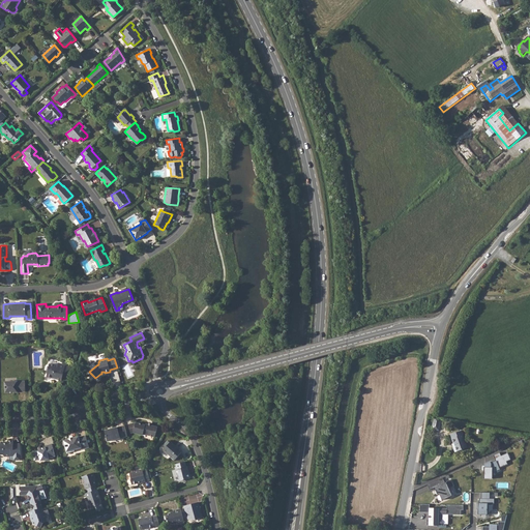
[(62,378),(70,380),(74,367),(59,363),(57,364),(49,362),(49,365),(46,366),(46,371),(47,373),(46,377),(61,381),(62,378)]
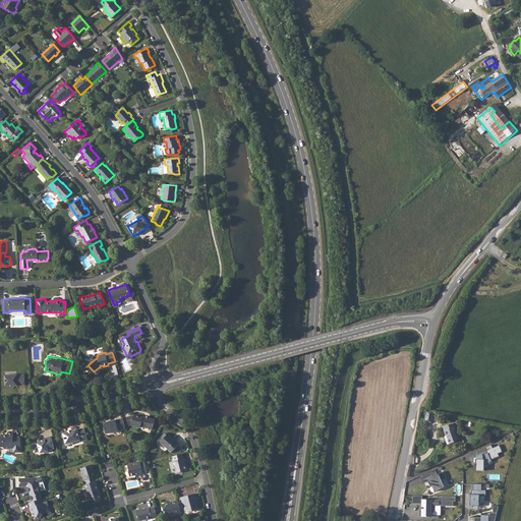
[(25,374),(5,375),(5,386),(10,386),(10,385),(13,385),(13,386),(18,386),(18,385),(25,385),(25,374)]
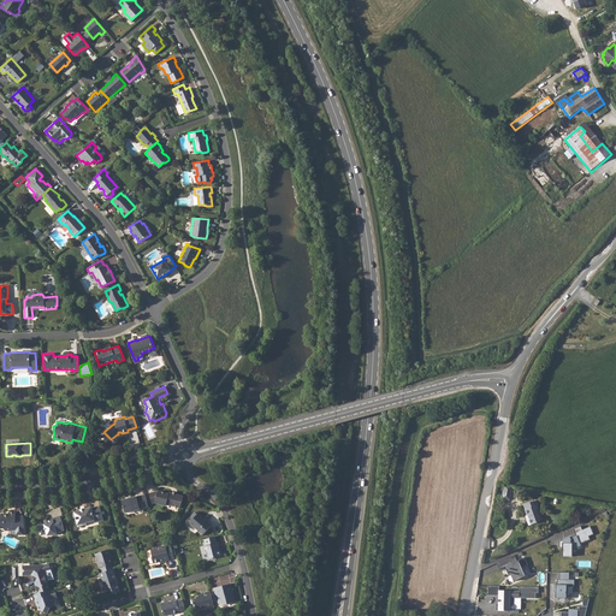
[(514,485),(505,483),(503,497),(511,498),(514,485)]
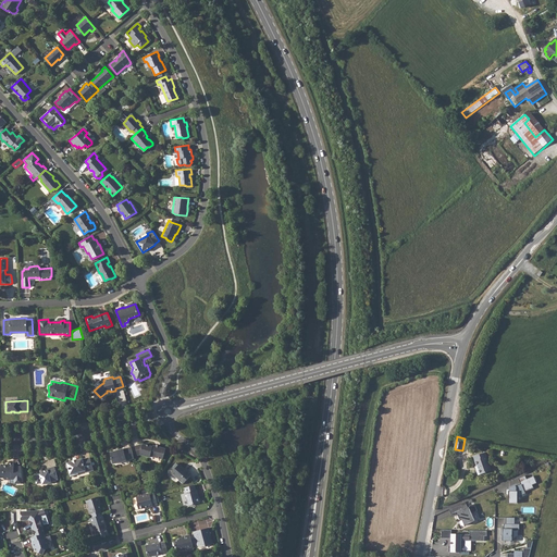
[(141,444),(135,446),(137,455),(140,455),(149,458),(149,457),(161,460),(164,449),(152,446),(152,447),(141,444)]
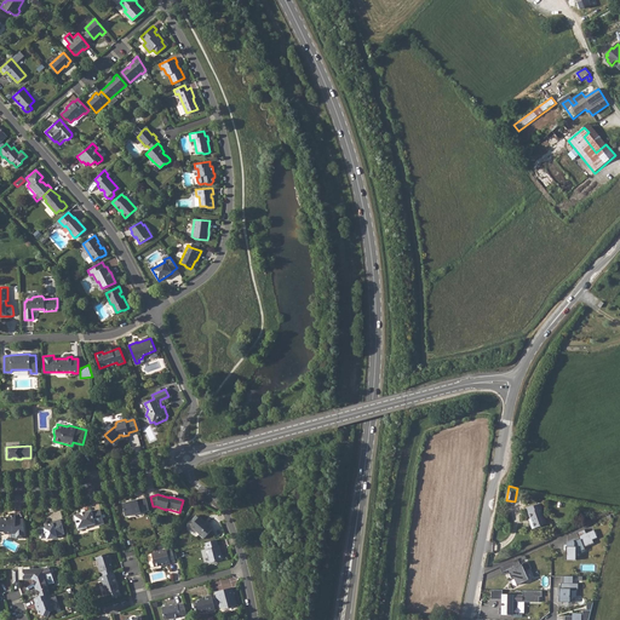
[(149,510),(145,498),(137,500),(137,499),(122,504),(126,517),(141,512),(149,510)]
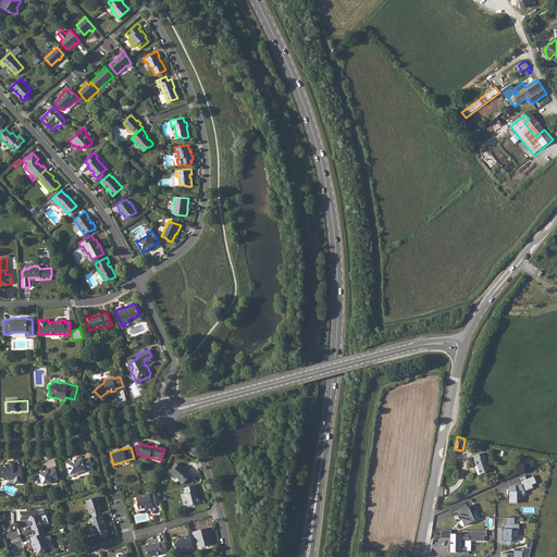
[(472,455),(477,465),(480,473),(491,470),(484,452),(472,455)]
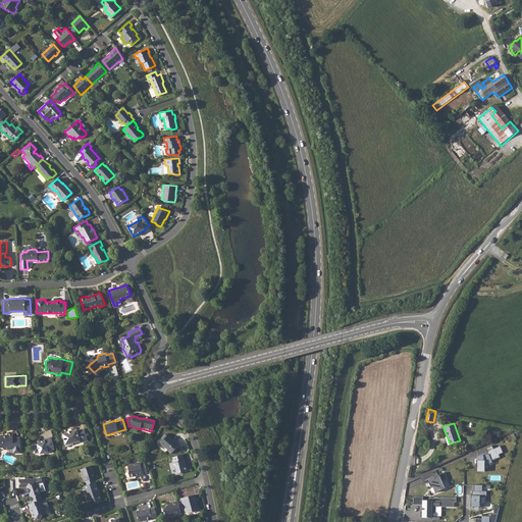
[(68,433),(63,434),(66,447),(73,445),(73,444),(81,441),(81,444),(88,441),(85,429),(77,431),(77,430),(72,431),(67,432),(68,433)]
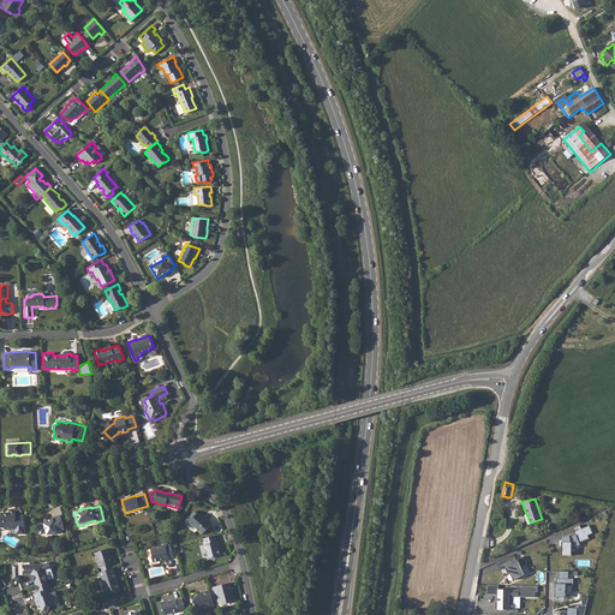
[(195,511),(189,517),(192,519),(190,523),(198,530),(197,531),(201,535),(210,524),(206,520),(197,513),(195,511)]
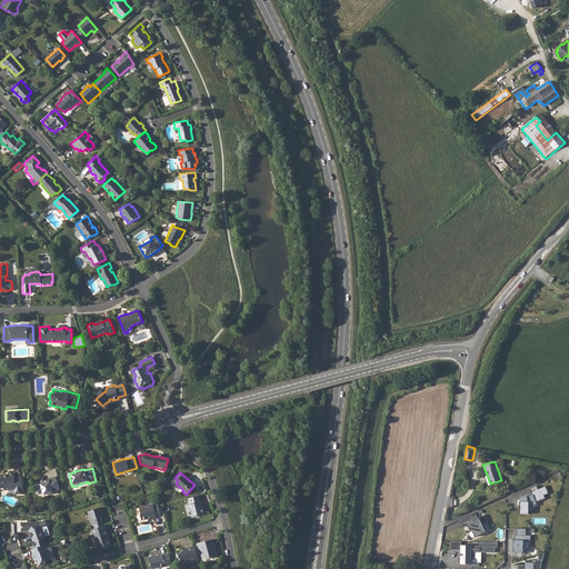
[(5,476),(5,475),(0,475),(0,488),(3,488),(3,489),(6,490),(10,490),(12,488),(12,487),(15,487),(15,490),(15,493),(22,493),(21,477),(15,477),(15,473),(9,473),(9,475),(9,476),(5,476)]
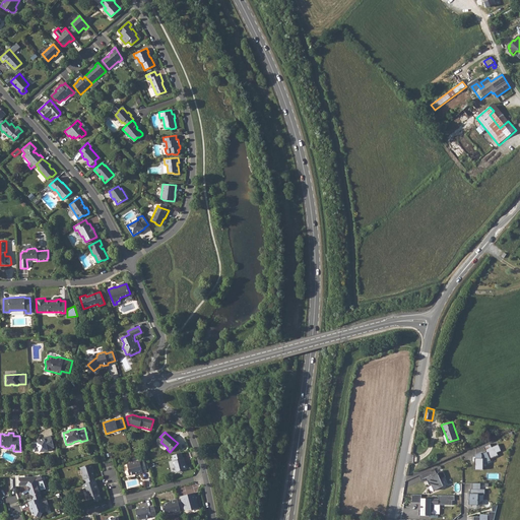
[(41,443),(33,445),(35,452),(40,451),(41,453),(48,451),(48,450),(55,448),(51,436),(45,438),(45,440),(40,441),(41,443)]
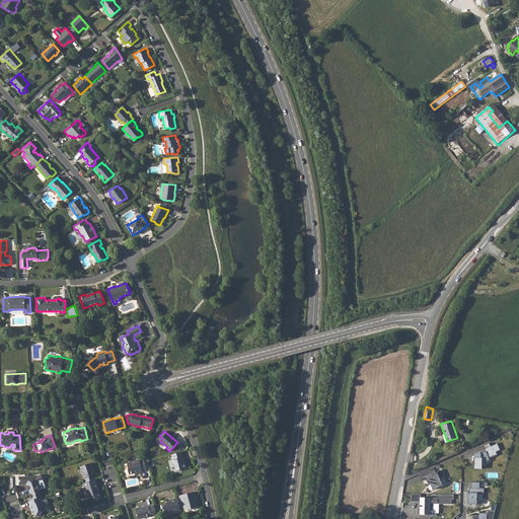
[(473,460),(473,467),(478,468),(478,464),(482,463),(482,460),(497,453),(495,450),(499,449),(497,442),(490,445),(489,442),(483,444),(485,451),(475,454),(470,454),(470,460),(473,460)]
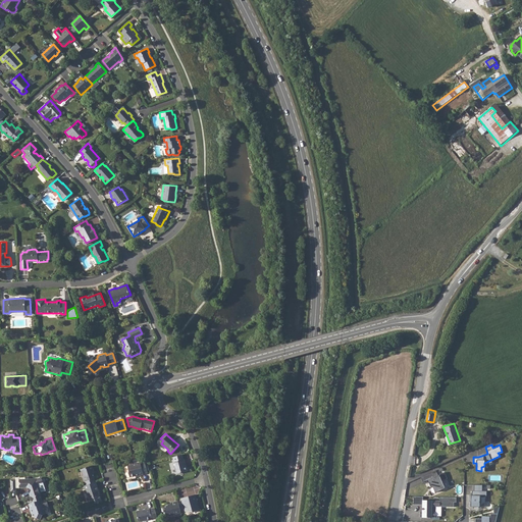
[(181,455),(172,457),(174,462),(173,462),(176,474),(181,473),(181,472),(186,471),(185,467),(184,464),(186,464),(185,460),(184,460),(181,455)]
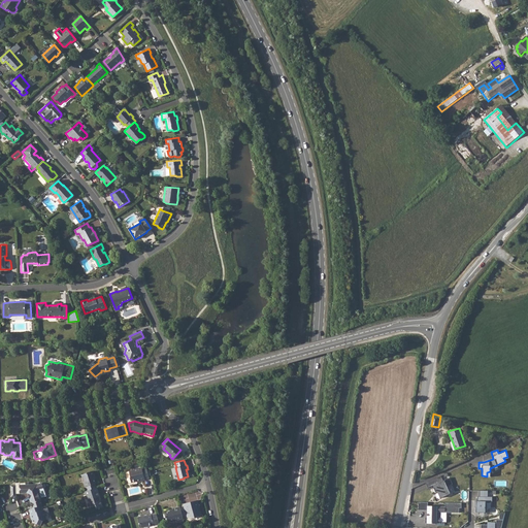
[(134,470),(129,471),(131,477),(130,477),(131,483),(140,481),(140,482),(145,481),(145,480),(150,479),(146,467),(142,469),(142,468),(140,468),(138,468),(135,468),(134,470)]
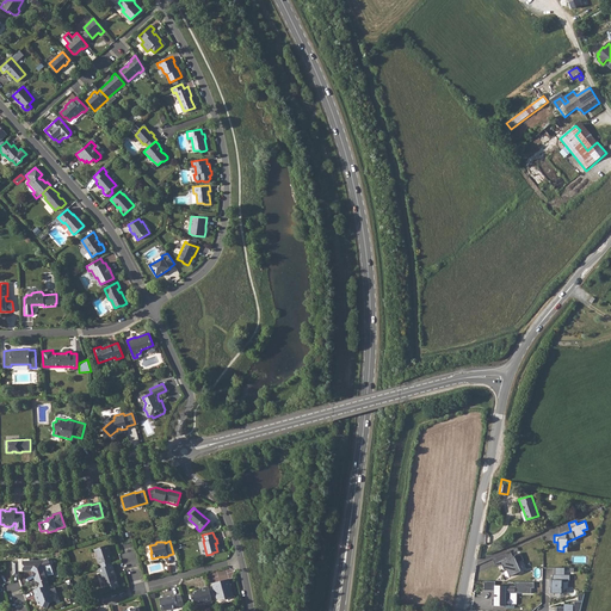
[(99,563),(100,568),(111,565),(110,560),(111,560),(109,551),(110,550),(107,545),(94,549),(98,563),(99,563)]
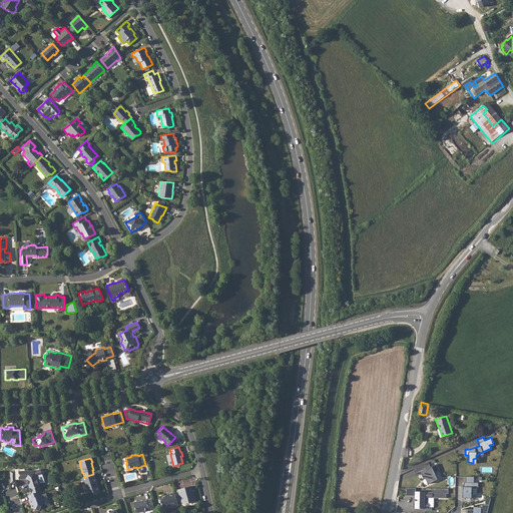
[(430,466),(428,462),(413,468),(415,472),(419,471),(422,478),(425,477),(427,483),(437,478),(434,471),(439,469),(436,464),(430,466)]
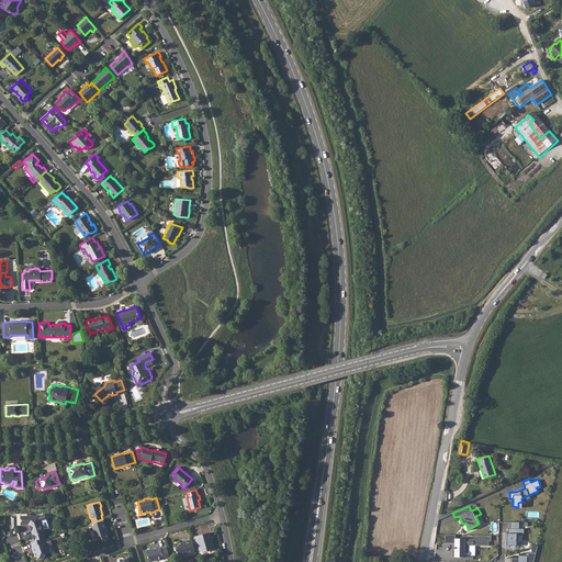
[(30,525),(31,527),(32,527),(33,529),(31,529),(35,541),(43,538),(44,538),(45,538),(43,531),(44,529),(43,526),(41,525),(40,521),(42,520),(40,515),(32,517),(32,516),(21,516),(21,525),(30,525)]
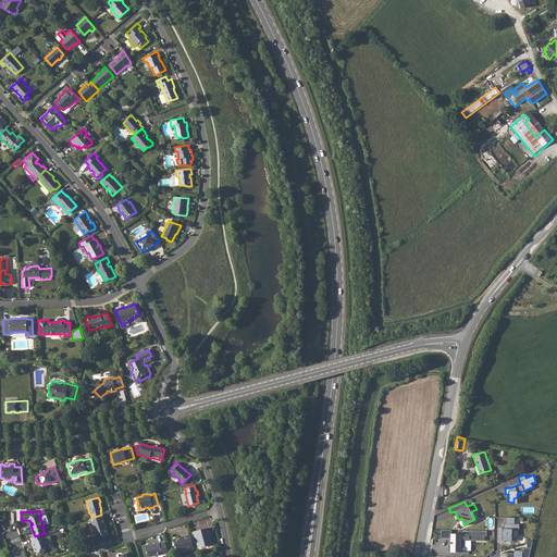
[(91,518),(89,518),(90,521),(93,529),(95,528),(96,534),(100,533),(101,536),(108,534),(106,527),(104,527),(103,523),(104,523),(102,515),(101,515),(91,518)]
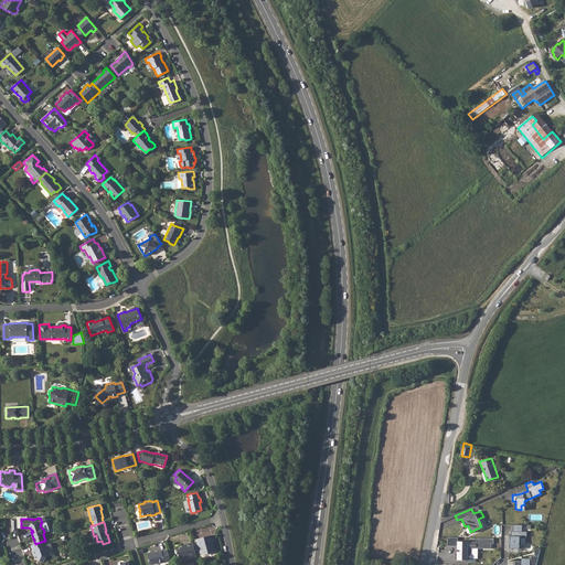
[(509,547),(519,547),(519,535),(525,535),(525,530),(521,530),(521,524),(512,523),(512,530),(510,530),(510,535),(508,535),(508,542),(509,542),(509,547)]
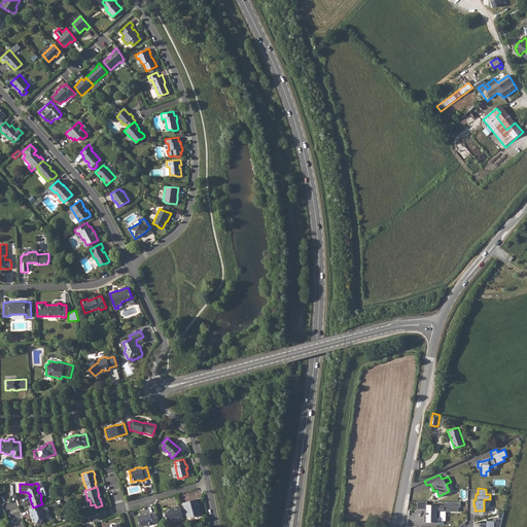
[(198,499),(182,503),(184,510),(185,510),(187,517),(189,518),(192,517),(192,515),(197,514),(199,515),(201,512),(200,506),(199,506),(199,505),(198,499)]
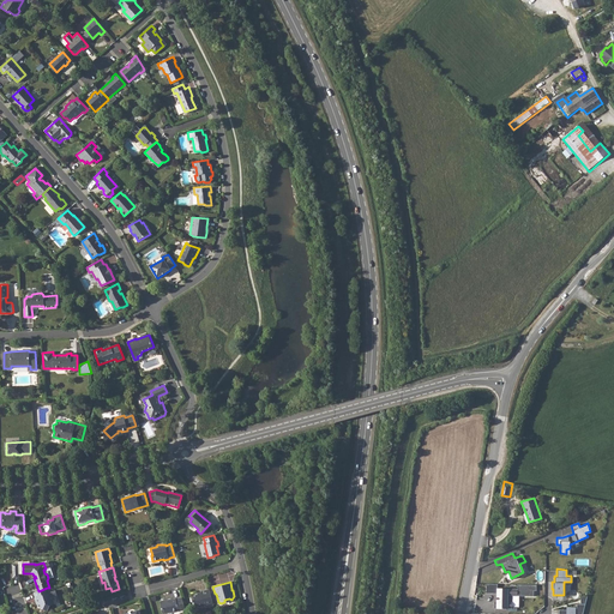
[(497,583),(486,582),(486,591),(497,593),(497,600),(494,600),(494,606),(511,607),(511,601),(507,600),(507,594),(533,594),(533,589),(536,589),(536,584),(517,583),(517,588),(497,587),(497,583)]
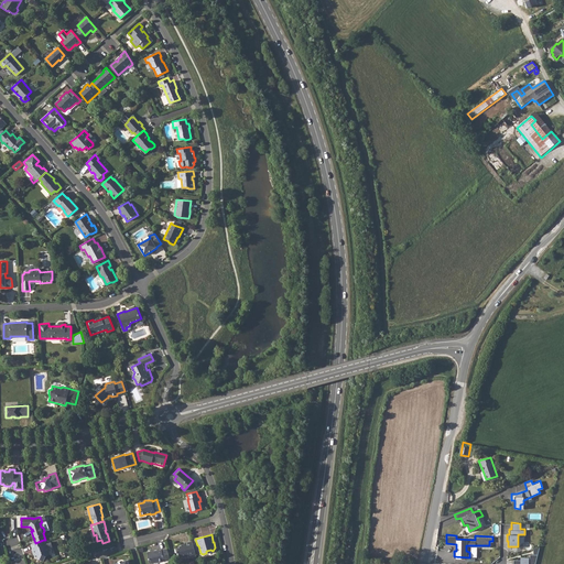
[(35,543),(31,544),(33,549),(32,549),(34,555),(36,554),(38,559),(43,562),(45,559),(45,556),(50,555),(47,548),(46,549),(44,542),(43,540),(35,543)]
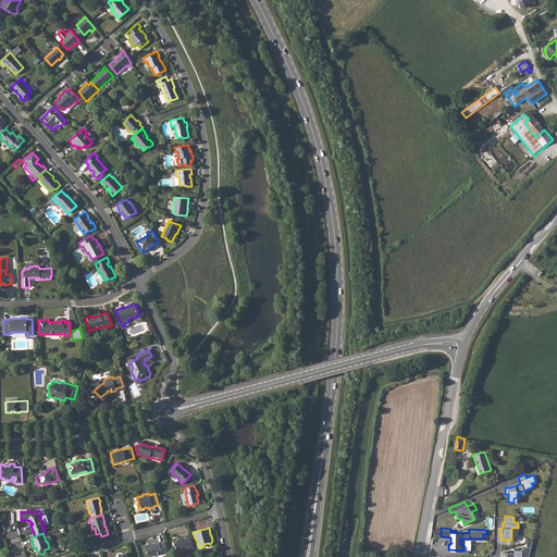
[(193,546),(189,534),(183,536),(183,537),(173,541),(174,545),(176,545),(177,551),(193,546)]
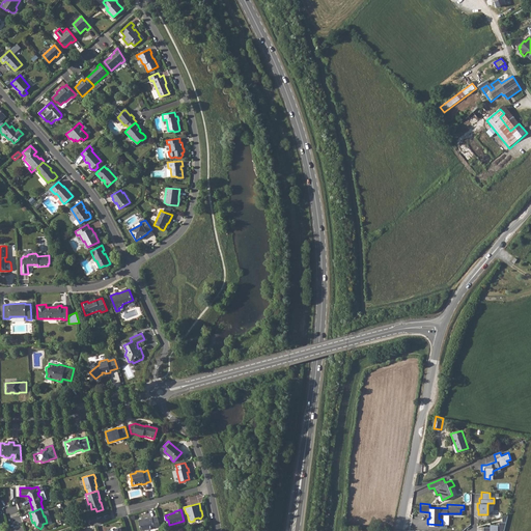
[(482,526),(482,530),(502,530),(507,514),(502,516),(502,521),(499,522),(499,525),(490,524),(490,526),(482,526)]
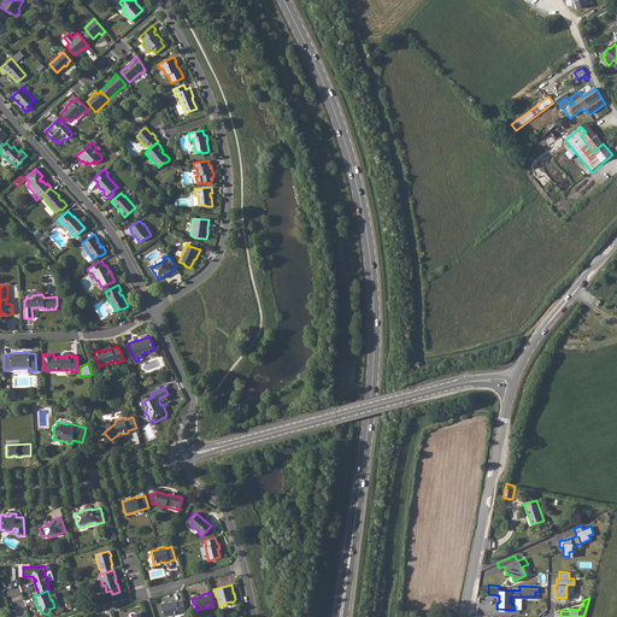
[(186,612),(183,600),(177,601),(168,603),(162,604),(165,616),(180,612),(180,615),(186,612)]
